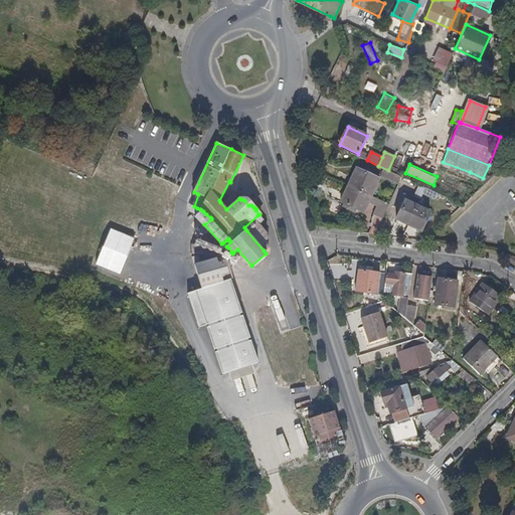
[(371,196),(379,179),(357,168),(348,185),(349,186),(371,196)]
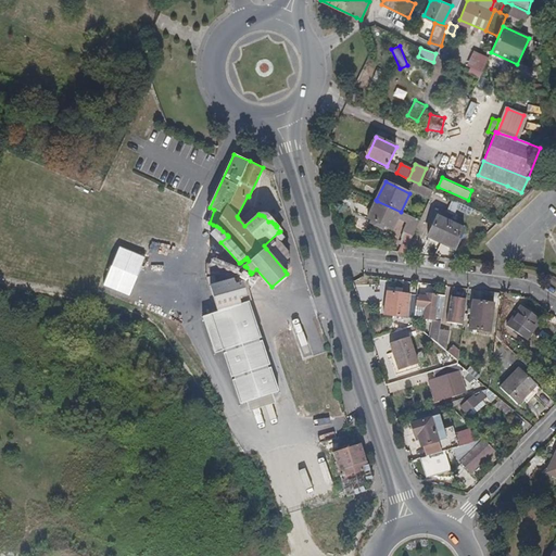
[(521,192),(507,186),(505,190),(520,197),(521,192)]
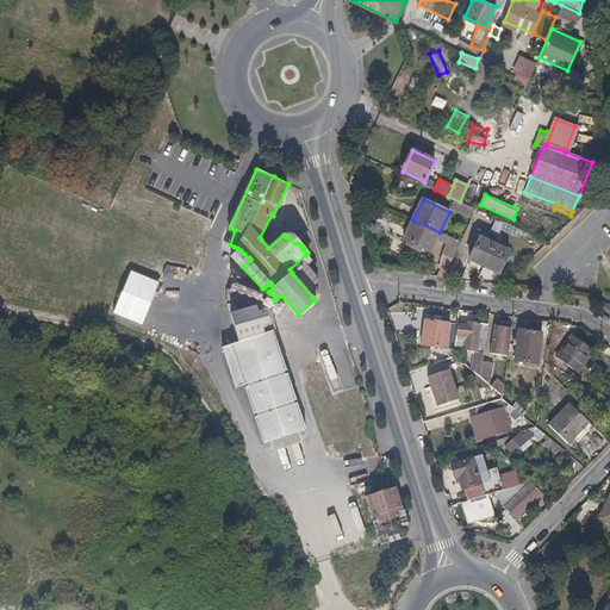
[(437,238),(440,232),(414,221),(404,240),(409,242),(423,248),(430,253),(437,238)]
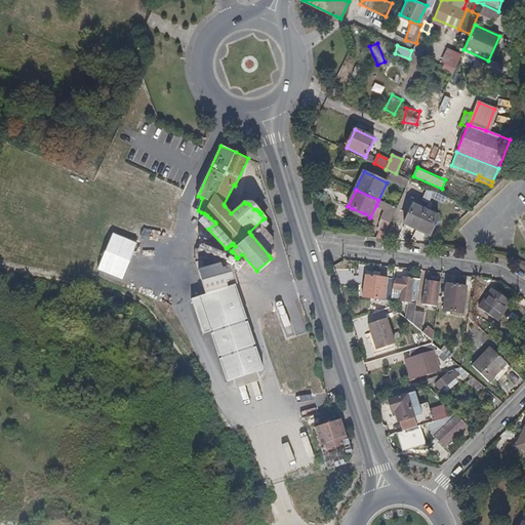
[(231,213),(244,202),(238,195),(225,206),(231,213)]
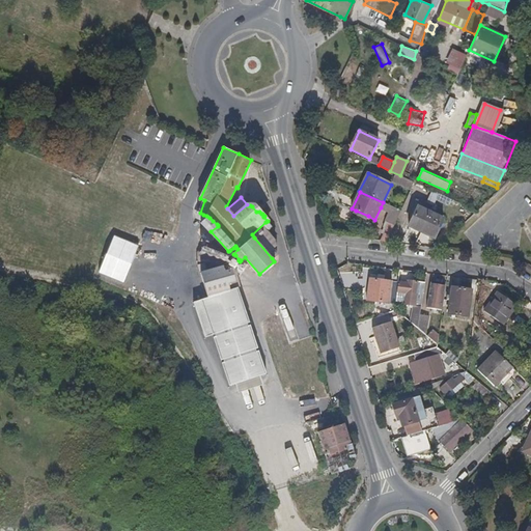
[(395,226),(402,211),(383,202),(381,207),(389,212),(386,221),(395,226)]
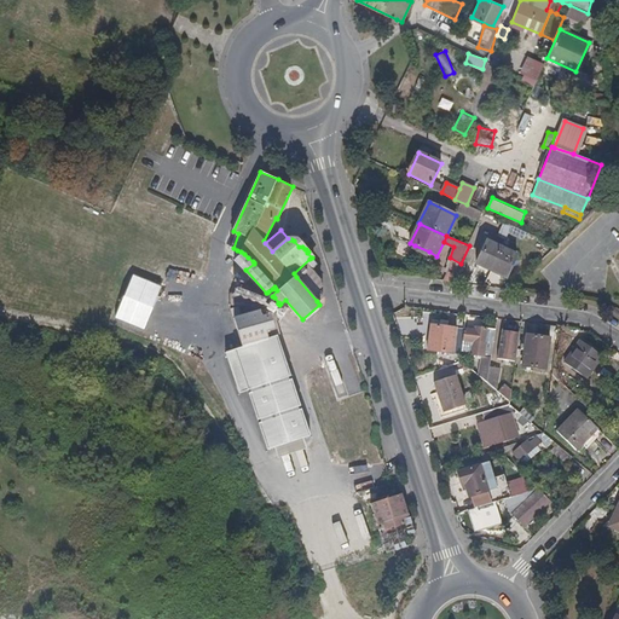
[(493,272),(504,247),(486,239),(475,264),(493,272)]
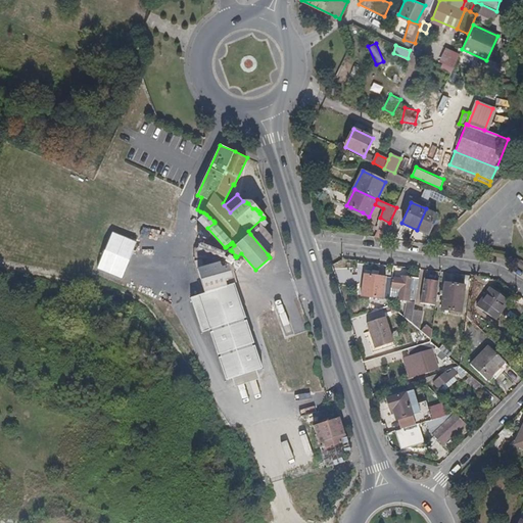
[(361,216),(363,212),(350,207),(349,210),(361,216)]
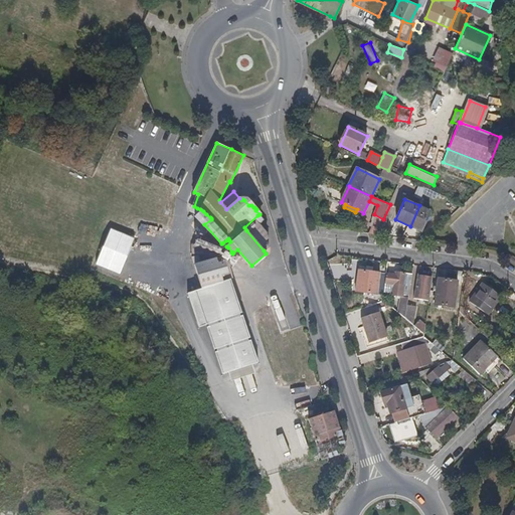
[(421,230),(431,210),(419,205),(410,226),(421,230)]
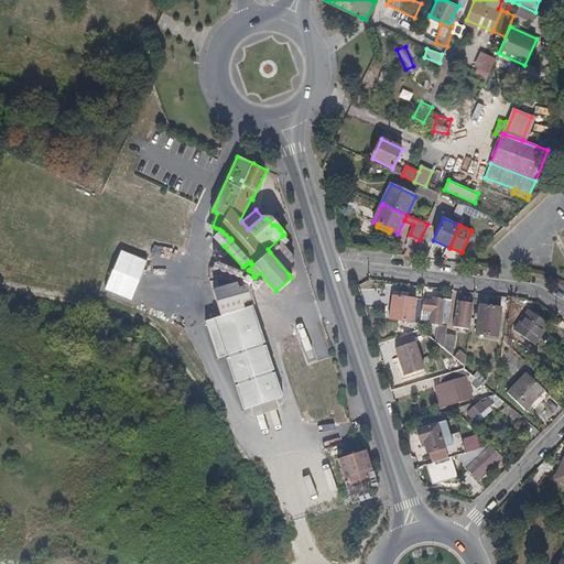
[(242,267),(224,246),(231,240),(231,239),(230,238),(226,235),(223,231),(219,229),(216,228),(215,232),(203,274),(236,283),(239,284),(255,293),(261,280),(256,277),(255,278),(253,277),(253,275),(250,271),(248,270),(243,267),(242,267)]
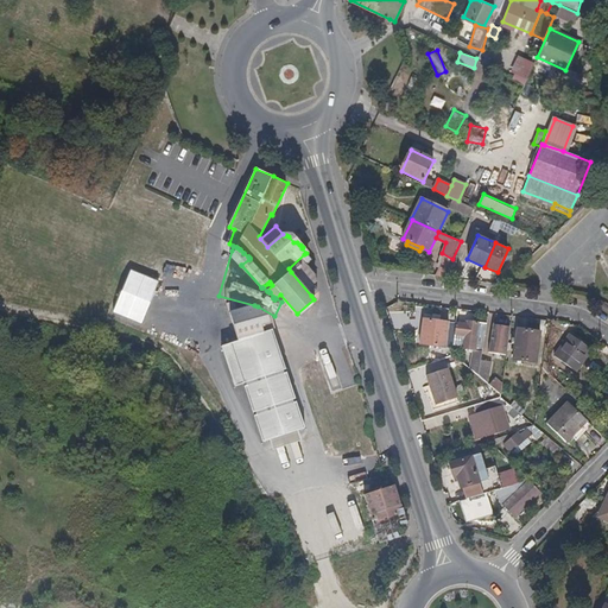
[(444,277),(453,259),(442,253),(437,276),(444,277)]
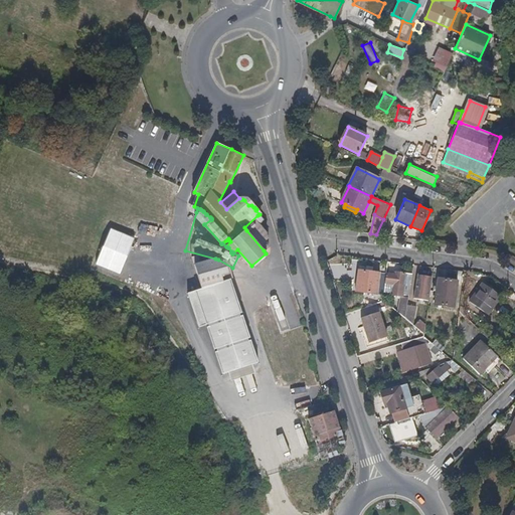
[(267,239),(265,233),(258,225),(262,221),(259,217),(258,215),(244,227),(246,230),(264,250),(269,246),(264,241),(267,239)]
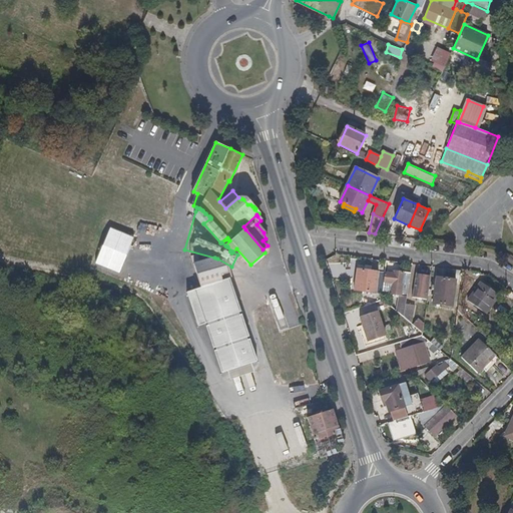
[(201,287),(222,281),(216,260),(217,259),(214,258),(213,259),(193,265),(195,268),(201,287)]
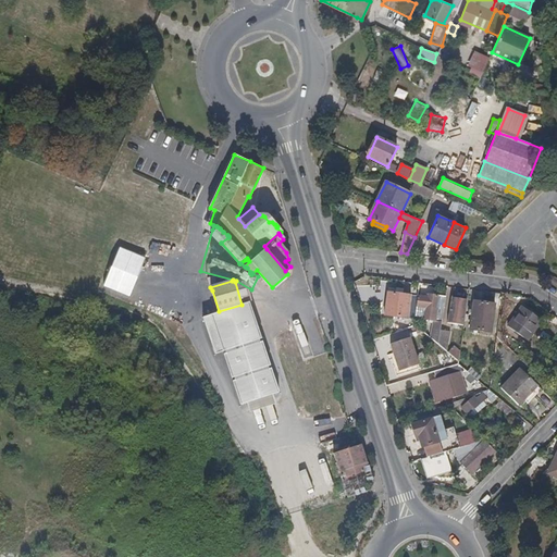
[(407,318),(410,296),(387,292),(384,314),(407,318)]
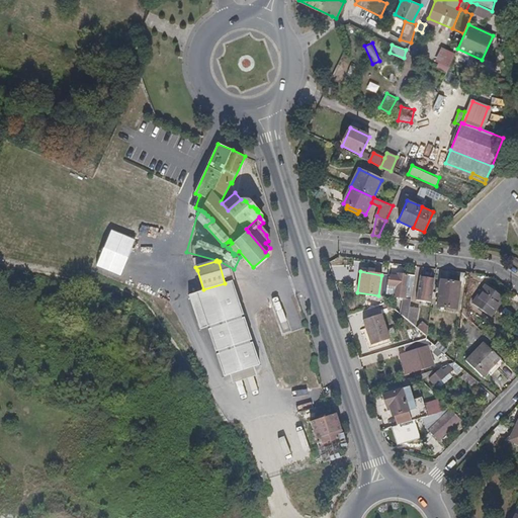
[(407,319),(414,276),(399,274),(399,277),(391,275),(387,291),(385,291),(384,295),(384,298),(402,300),(400,313),(407,319)]
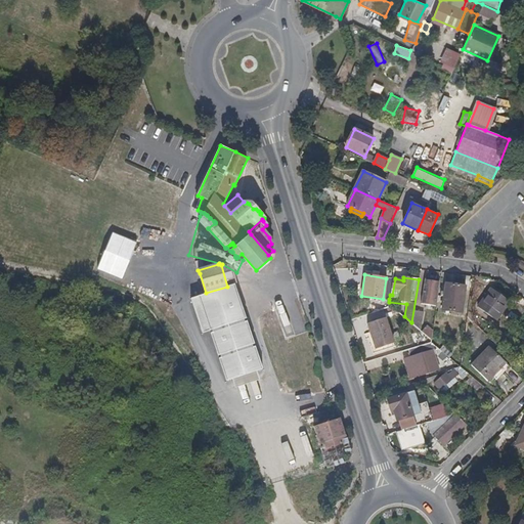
[(390,295),(392,278),(386,278),(383,299),(386,299),(385,301),(383,301),(382,309),(389,307),(389,304),(389,302),(389,299),(390,295)]
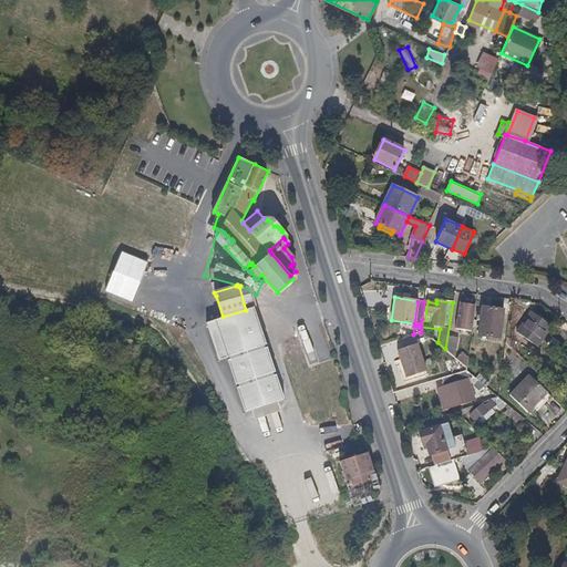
[(471,330),(474,306),(459,303),(455,328),(471,330)]
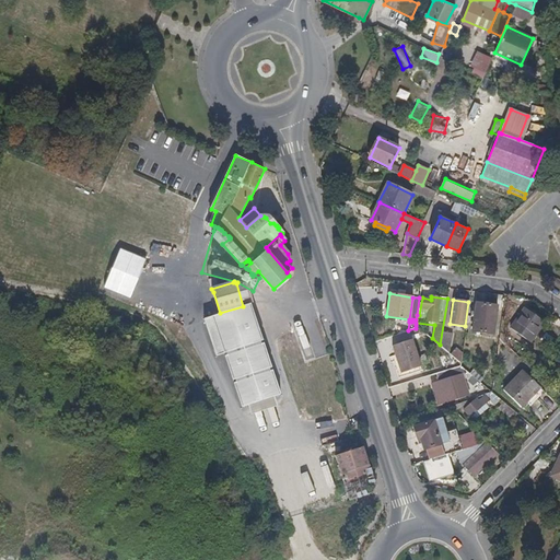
[(492,334),(497,306),(476,303),(475,312),(471,312),(470,316),(474,317),(471,330),(492,334)]
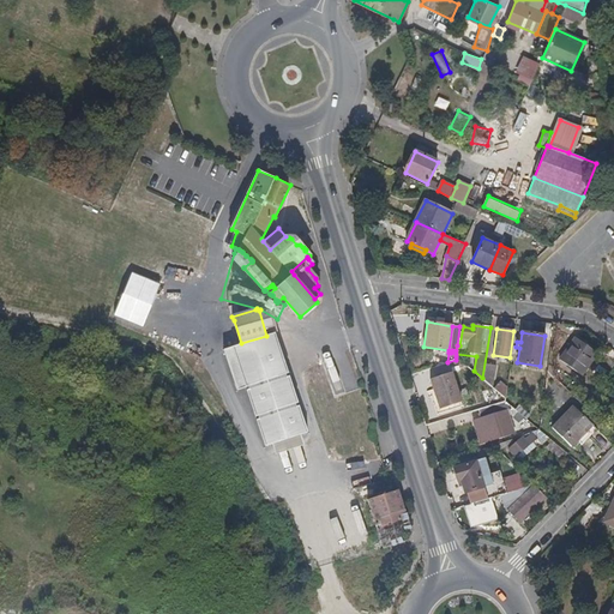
[(305,435),(286,378),(282,379),(281,377),(284,375),(270,336),(228,350),(241,390),(253,386),(254,389),(251,390),(271,447),(305,435)]
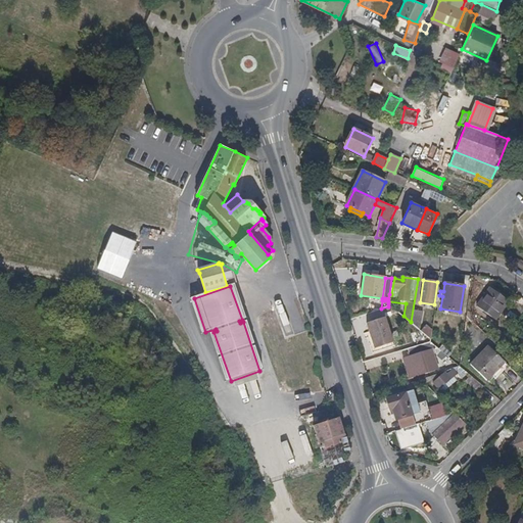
[(496,319),(510,299),(490,286),(477,305),(496,319)]
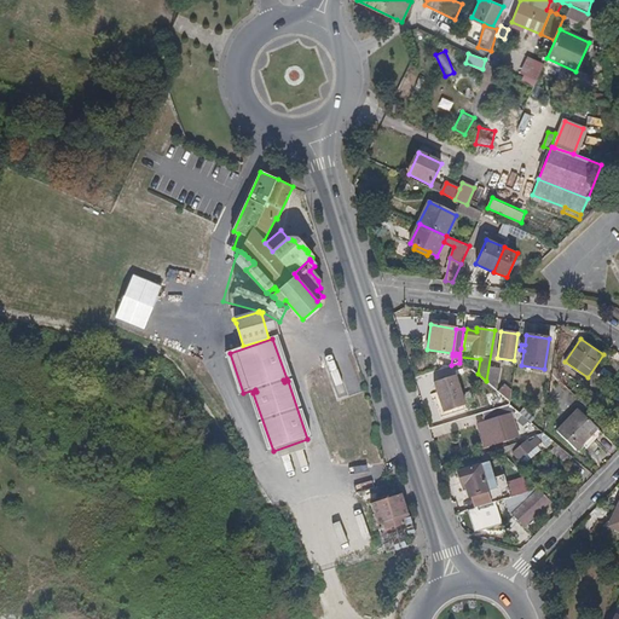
[(466,405),(457,375),(435,382),(439,392),(441,398),(440,399),(444,412),(466,405)]
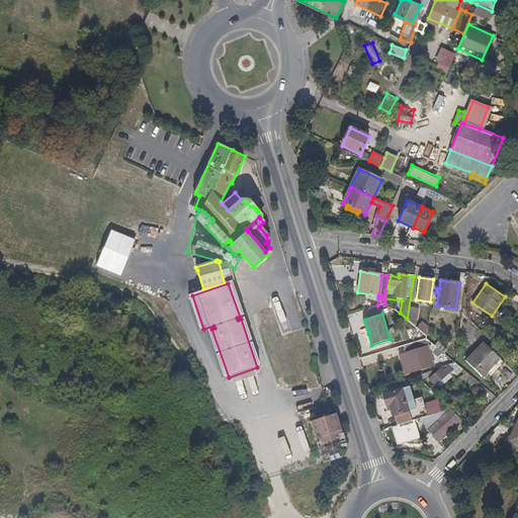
[(426,335),(428,326),(422,321),(417,328),(426,335)]
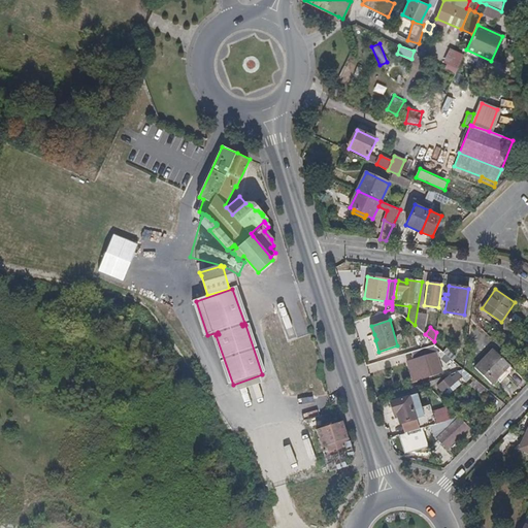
[(527,352),(517,340),(508,349),(521,360),(527,352)]
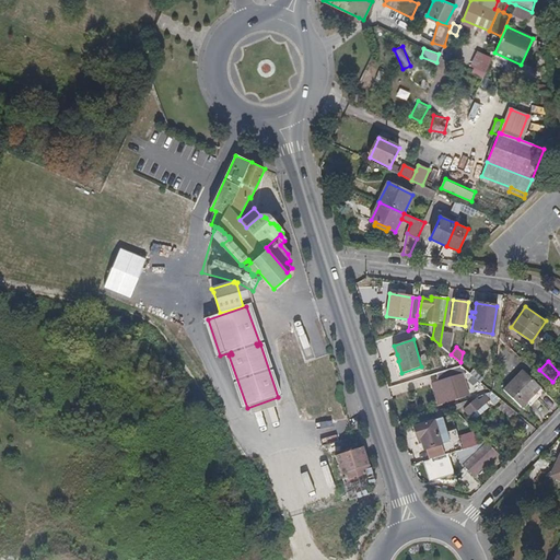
[(462,395),(457,381),(456,376),(459,375),(459,374),(461,366),(459,366),(434,374),(438,382),(431,384),(436,405),(462,397),(462,395)]
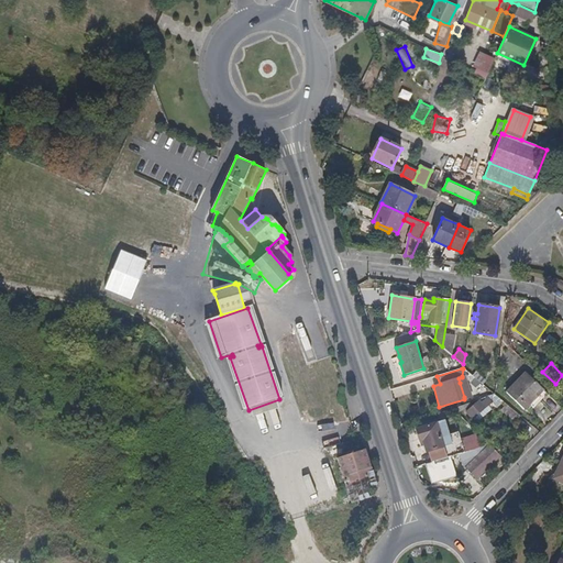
[(494,394),(463,368),(462,376),(487,396),(494,394)]
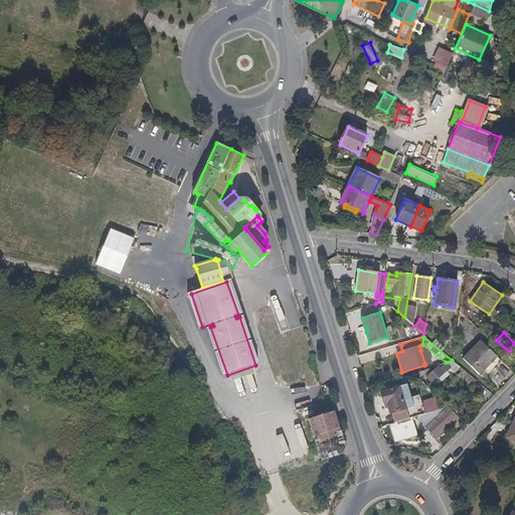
[(480,374),(497,356),(481,340),(463,358),(480,374)]
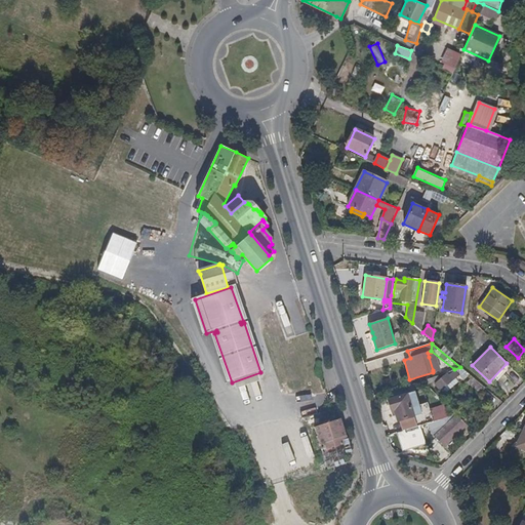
[(467,377),(469,374),(460,367),(454,369),(445,372),(446,373),(435,385),(442,391),(458,375),(462,378),(465,376),(467,377)]
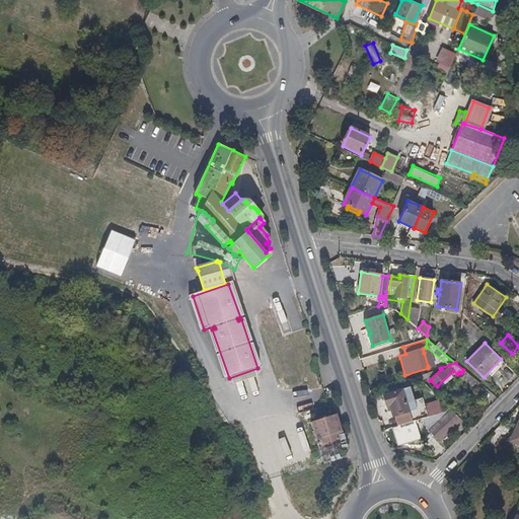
[(440,390),(457,374),(453,371),(437,386),(440,390)]
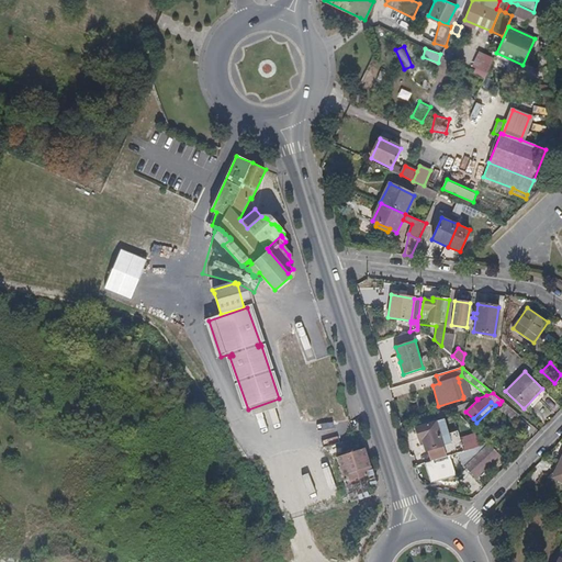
[(519,415),(505,403),(499,409),(514,420),(519,415)]
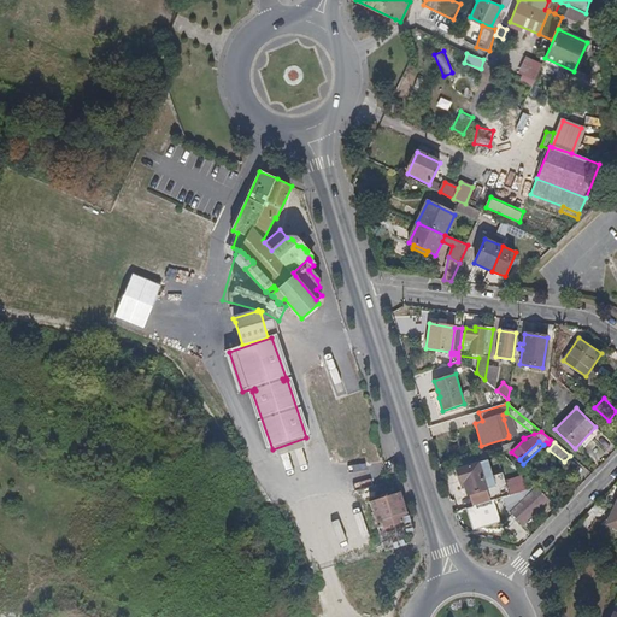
[(486,488),(483,482),(479,464),(457,470),(460,483),(464,482),(468,495),(474,493),(476,506),(487,503),(500,498),(497,486),(491,487),(486,488)]
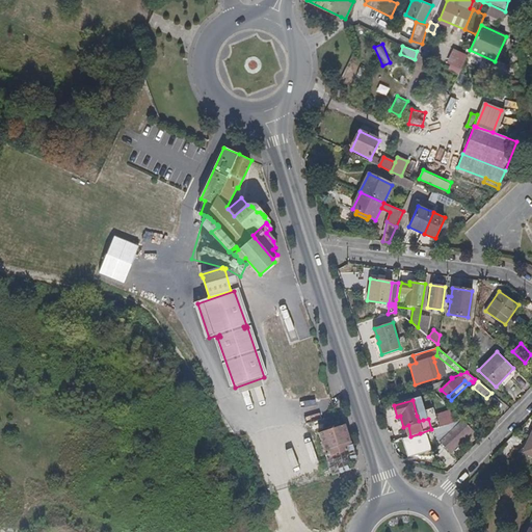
[(451,452),(472,429),(462,420),(461,422),(442,444),(451,452)]
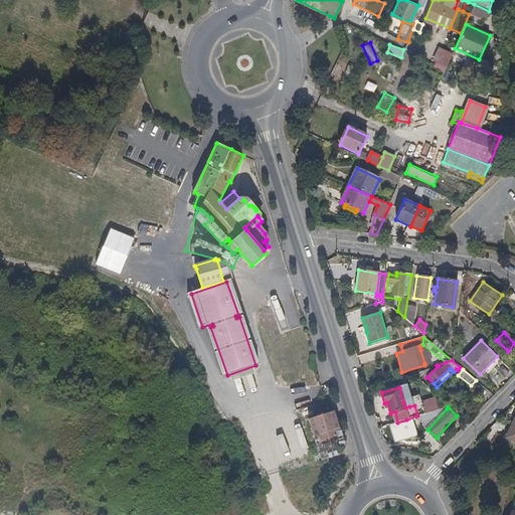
[(339,427),(334,410),(309,419),(313,433),(308,433),(308,436),(312,437),(316,436),(339,427)]
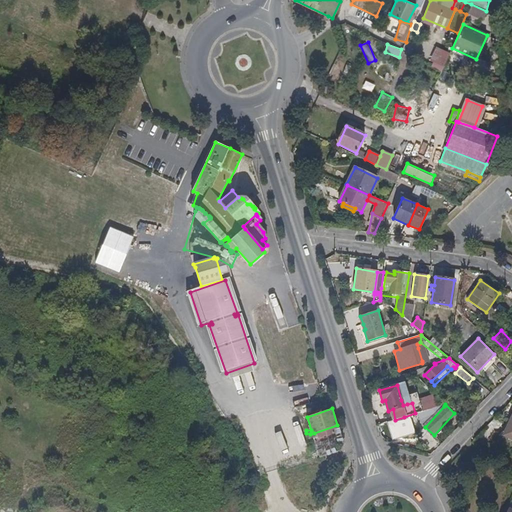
[(406,425),(404,417),(395,420),(387,422),(389,430),(406,425)]
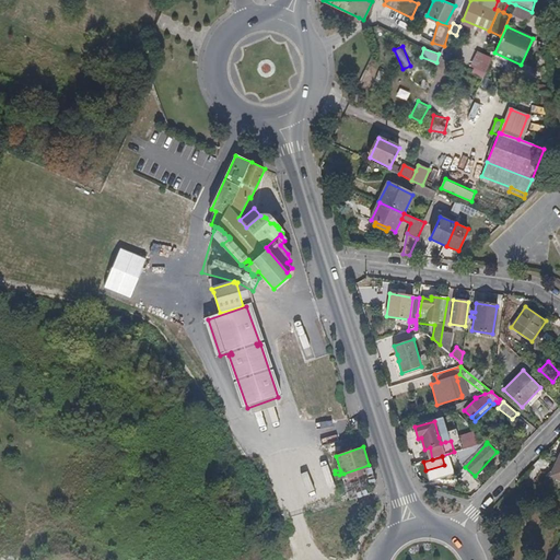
[(376,487),(369,465),(343,474),(339,475),(335,474),(316,474),(318,476),(323,492),(345,485),(346,489),(343,490),(339,491),(342,502),(373,493),(376,487)]
